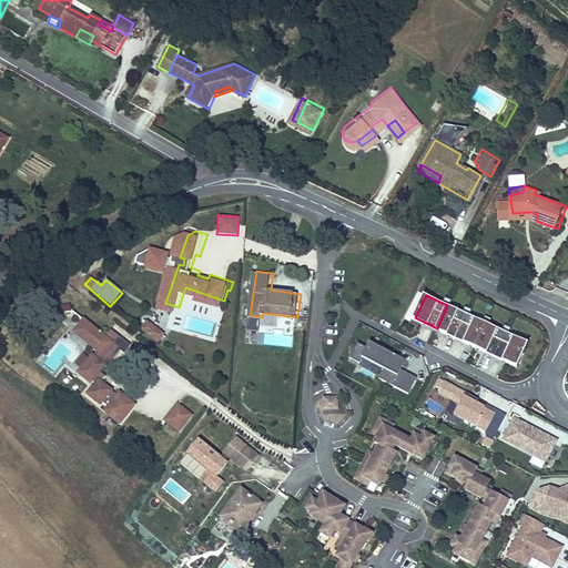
[(455,336),(466,313),(447,305),(437,328),(455,336)]
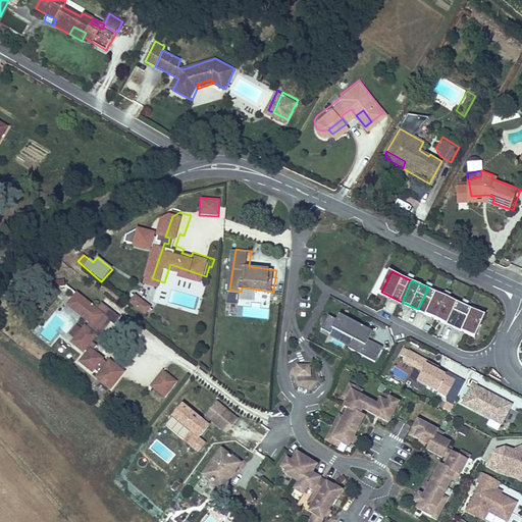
[(98,369),(111,381),(125,365),(112,354),(110,356),(96,343),(100,337),(95,332),(100,327),(102,329),(116,314),(118,316),(124,310),(107,295),(103,299),(99,295),(97,297),(84,284),(74,295),(96,314),(91,319),(90,318),(87,321),(81,316),(72,324),(79,330),(76,332),(87,342),(88,341),(91,344),(83,353),(94,363),(96,361),(101,366),(98,369)]
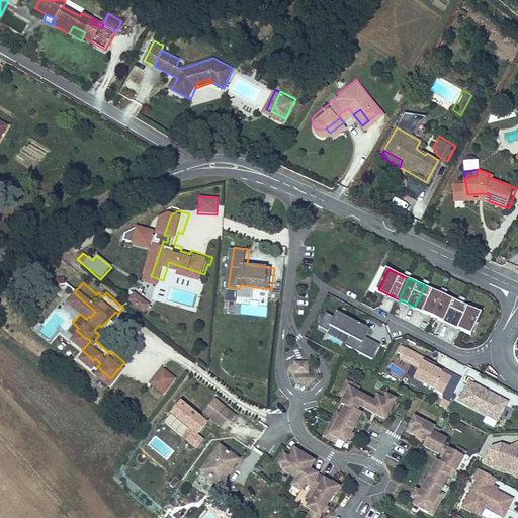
[(435,316),(444,294),(425,285),(415,307),(435,316)]
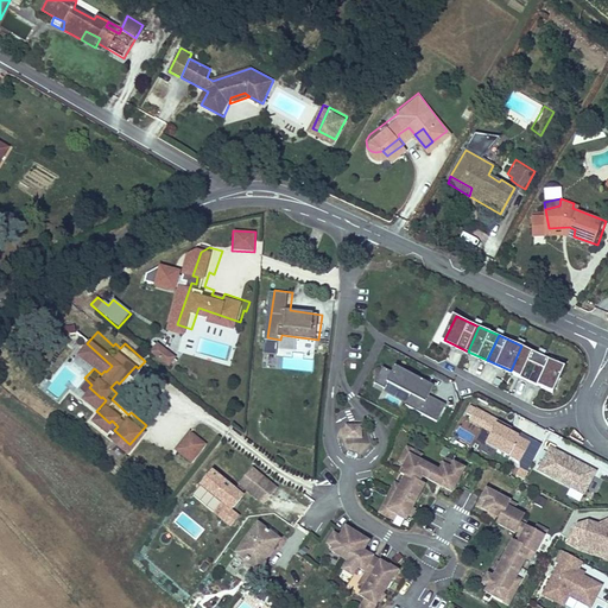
[(159,346),(175,359),(181,352),(165,339),(159,346)]
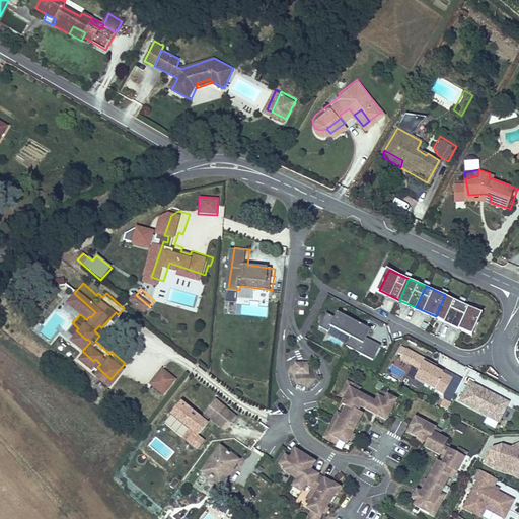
[(455,325),(465,304),(445,295),(436,316),(455,325)]
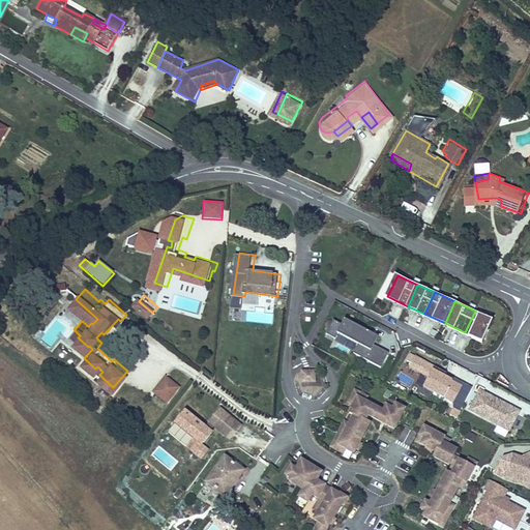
[(484,343),(495,319),(475,311),(465,332),(484,343)]
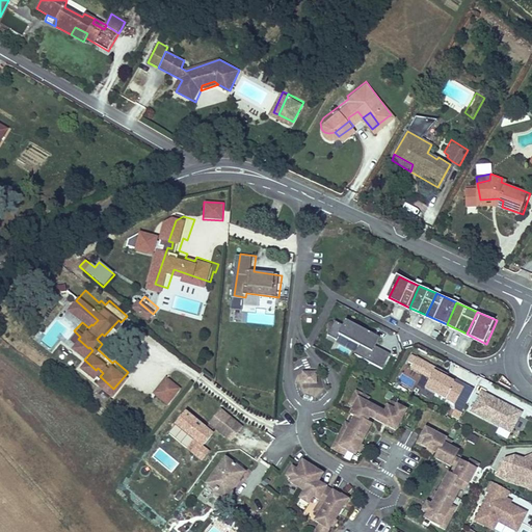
[(355,353),(383,368),(391,353),(376,345),(379,337),(346,320),(344,325),(336,321),(328,336),(337,340),(340,335),(361,345),(355,353)]
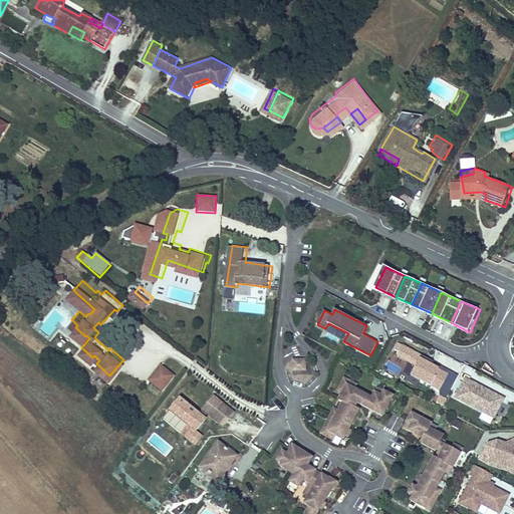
[(453,374),(422,358),(412,377),(443,395),(453,374)]
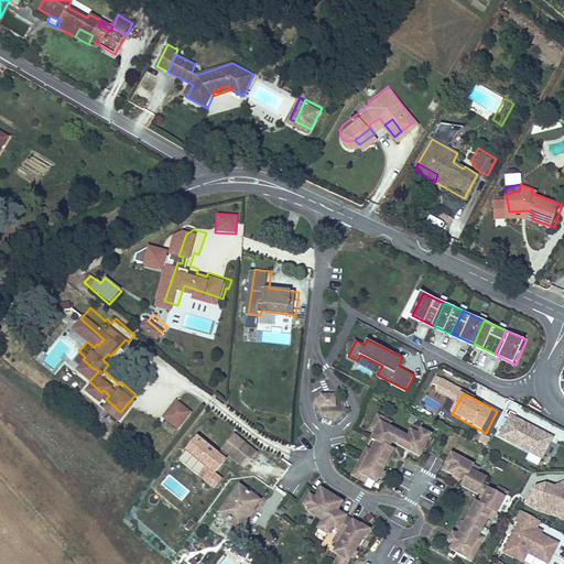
[(337,420),(338,394),(321,394),(320,420),(337,420)]
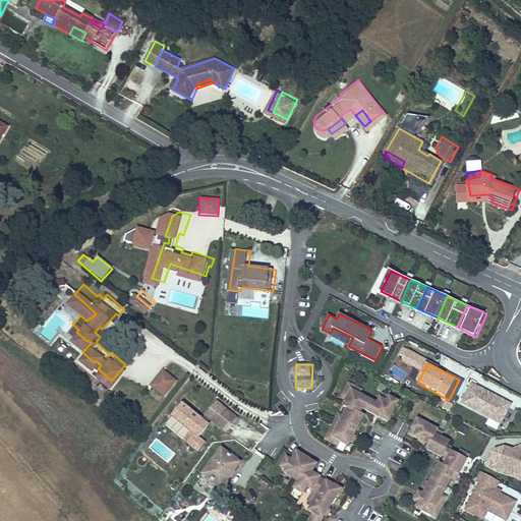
[(153,380),(164,391),(176,378),(165,366),(153,380)]
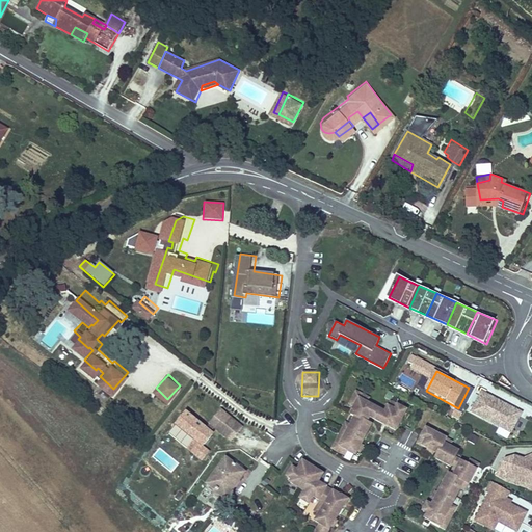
[(523,410),(479,388),(468,410),(510,433),(523,410)]
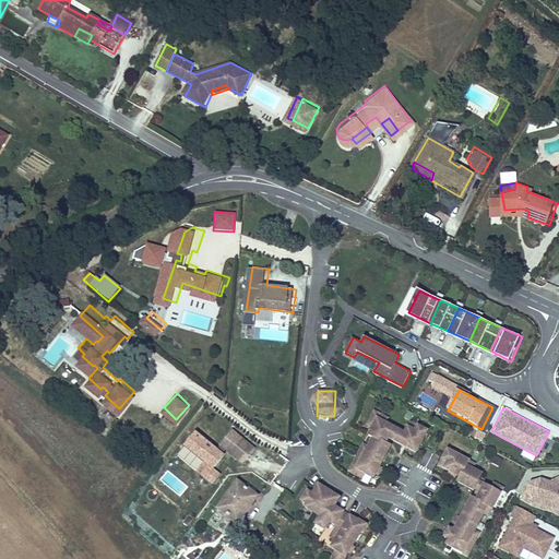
[(378,424),(383,428),(387,424),(376,416),(368,427),(373,430),(378,424)]
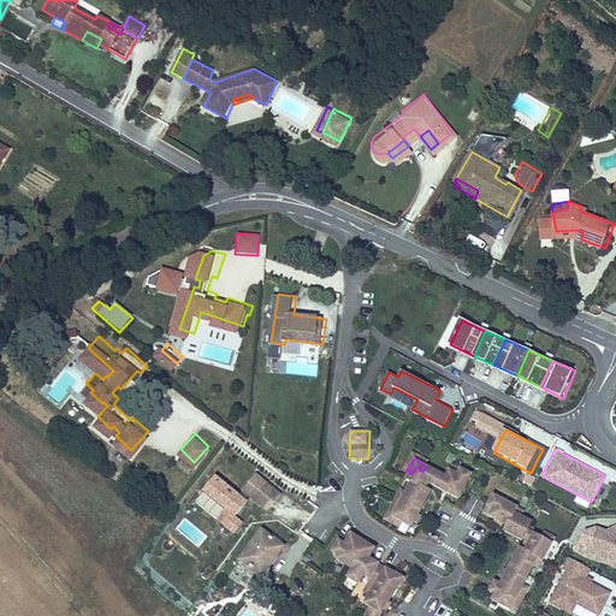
[(455,507),(466,490),(456,484),(449,479),(444,486),(422,472),(416,467),(412,474),(406,484),(409,486),(394,511),(389,520),(396,525),(406,529),(427,498),(421,493),(425,487),(455,507)]
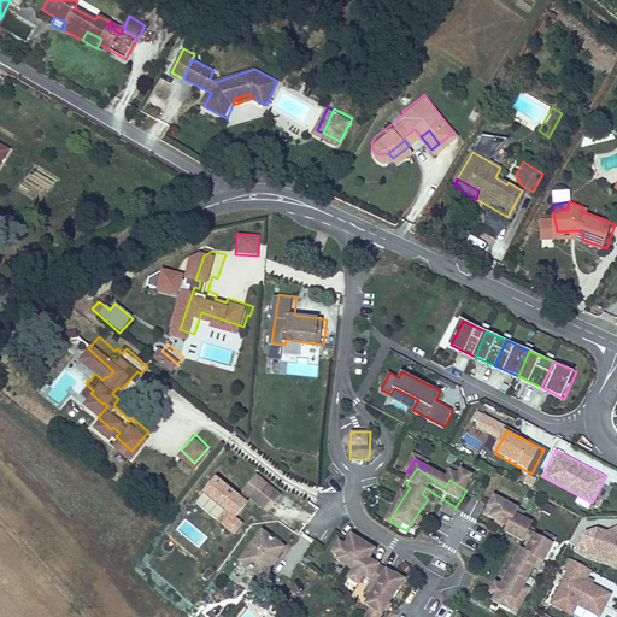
[(253,475),(247,483),(251,486),(245,493),(264,510),(276,495),(253,475)]
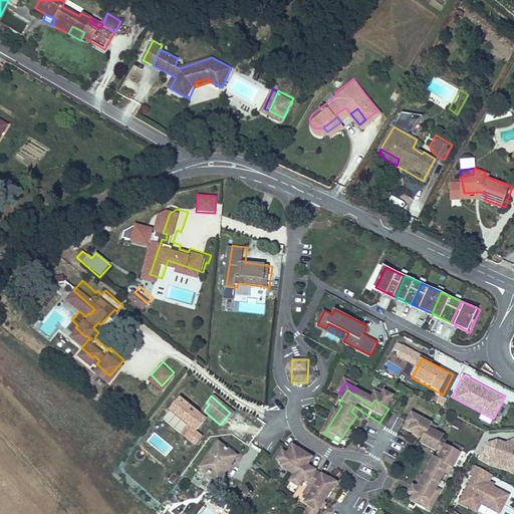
[(195,446),(203,437),(197,432),(207,420),(179,398),(162,420),(195,446)]
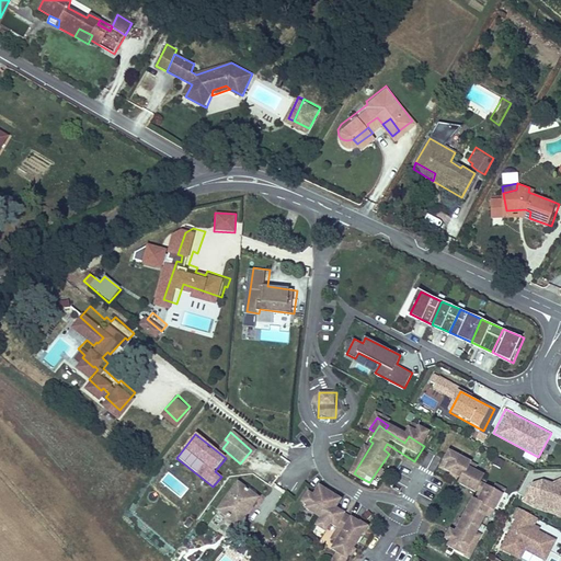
[(415,441),(424,446),(426,442),(418,436),(415,441)]
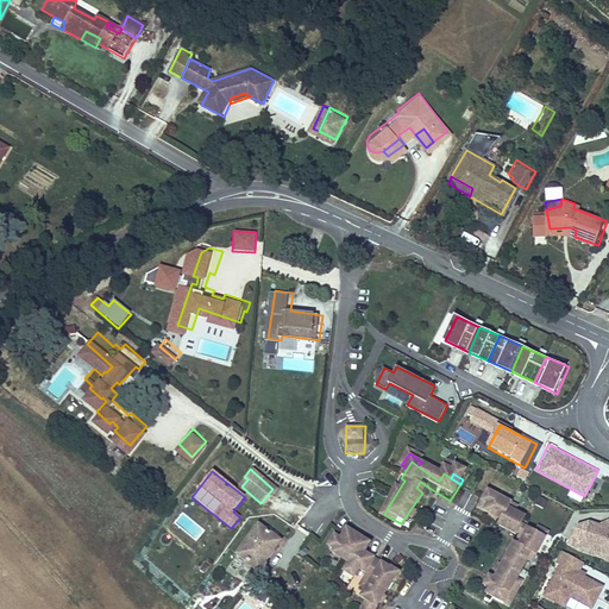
[(389,523),(391,519),(384,514),(389,506),(385,503),(377,515),(389,523)]
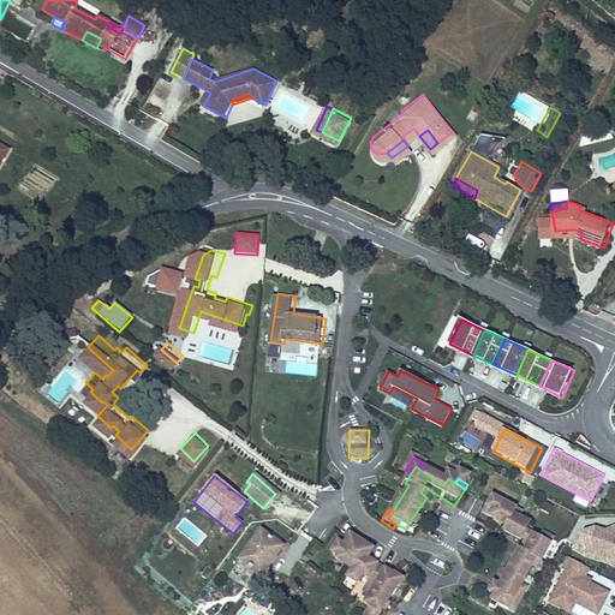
[(479,610),(485,614),(497,614),(500,613),(526,573),(531,577),(542,560),(533,554),(519,544),(524,537),(502,524),(506,519),(489,508),(484,515),(478,524),(500,537),(497,543),(513,554),(515,549),(523,555),(515,565),(511,562),(488,598),(482,605),(479,610)]
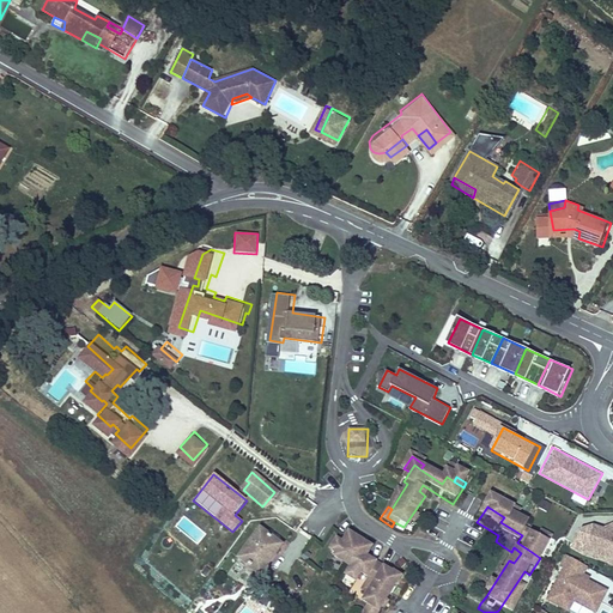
[(612,521),(606,527),(596,525),(586,559),(612,566),(612,521)]
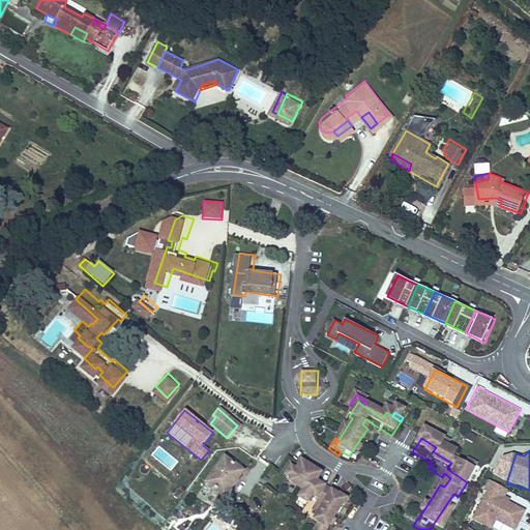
[(229,477),(237,466),(223,455),(204,482),(224,495),(233,480),(229,477)]
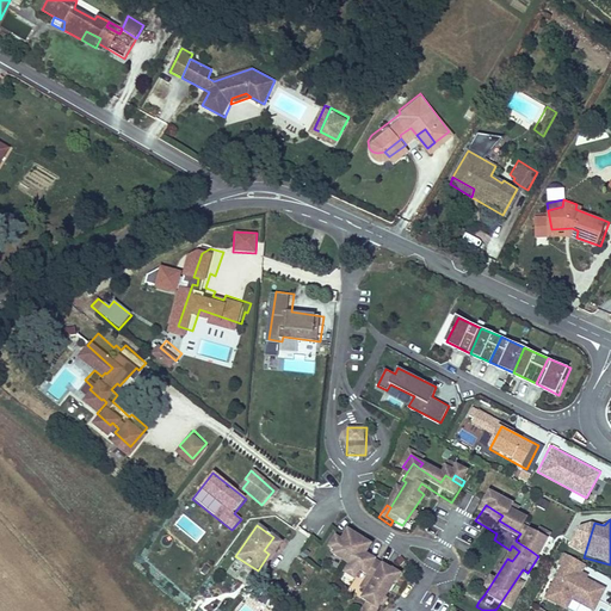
[(341,530),(333,541),(326,550),(323,553),(340,563),(334,572),(343,579),(349,571),(362,581),(350,599),(357,605),(352,610),(362,610),(382,584),(383,585),(388,578),(381,572),(380,573),(356,555),(362,545),(341,530)]
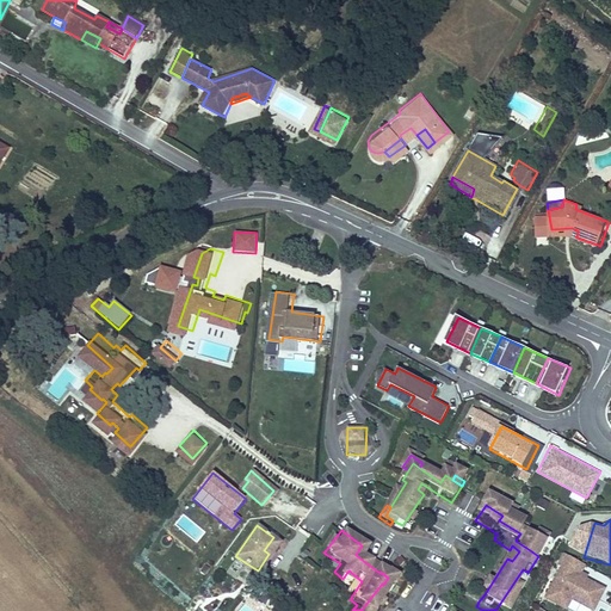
[(278,541),(273,537),(264,550),(269,554),(278,541)]
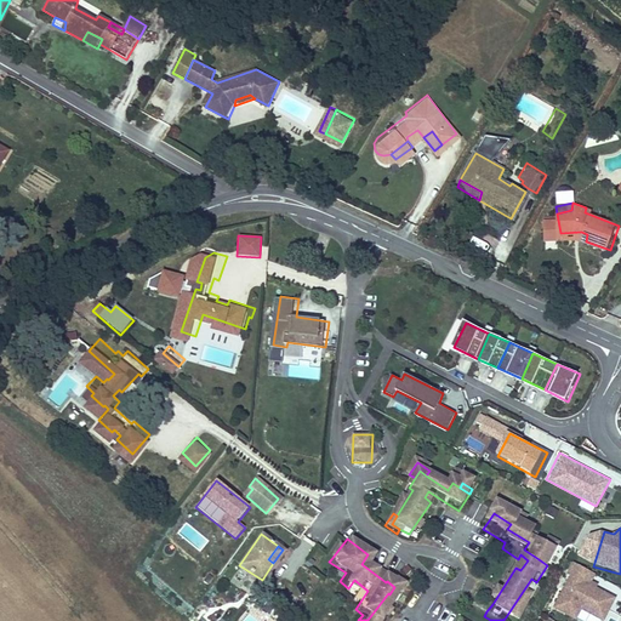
[(539,559),(547,565),(551,559),(542,554),(539,559)]
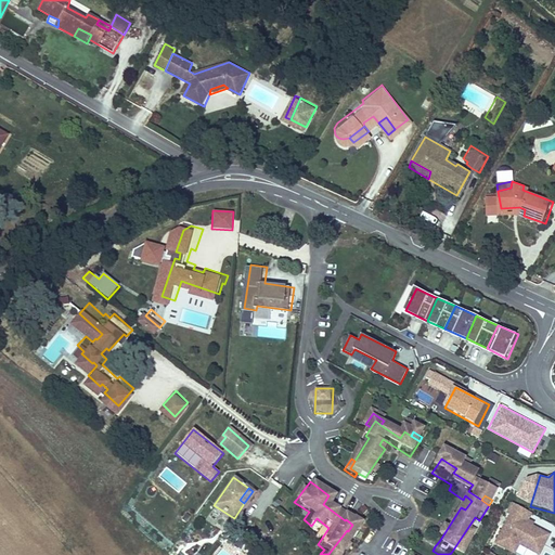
[(537,515),(513,503),(507,515),(513,517),(500,544),(518,553),(521,547),(537,554),(545,554),(554,537),(554,531),(533,521),(537,515)]
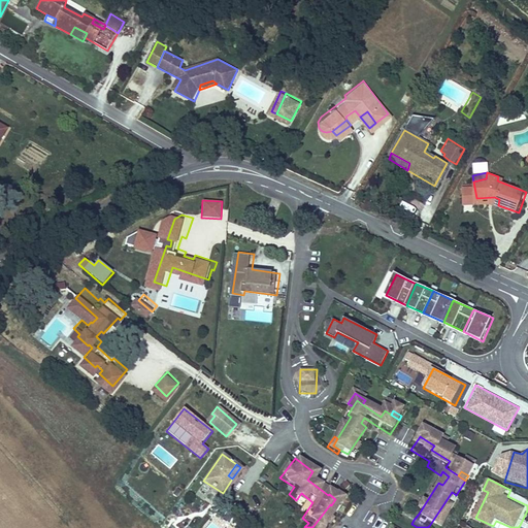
[(409,517),(414,520),(419,514),(415,509),(409,517)]
